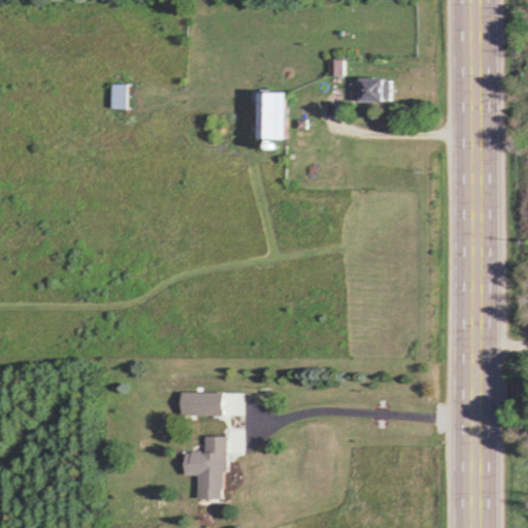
[(362,102),(391,102),(391,78),(362,78),(362,102)]
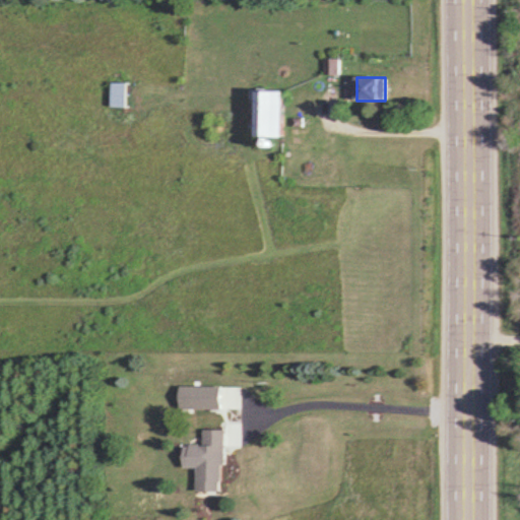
[(129,82),(112,82),(112,108),(129,108),(129,82)]
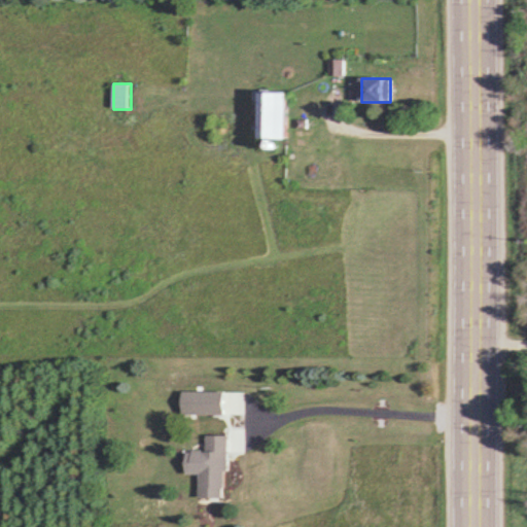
[(287,93),(259,93),(259,140),(287,140),(287,93)]
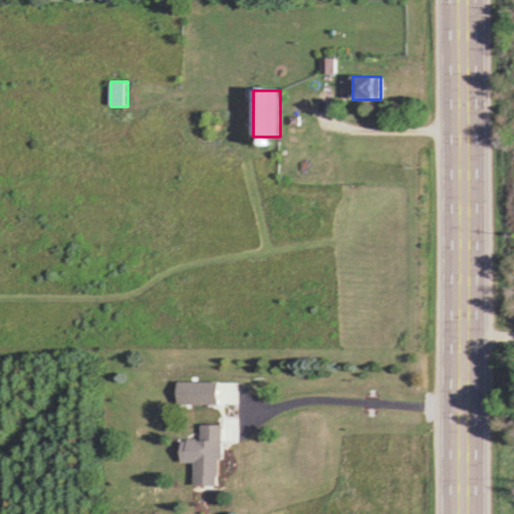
[(189,403),(217,403),(217,380),(189,380),(189,403)]
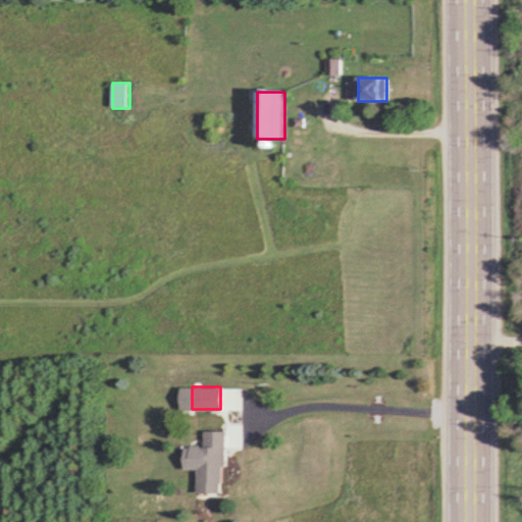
[(198,445),(198,491),(224,491),(224,429),(203,429),(203,445),(198,445)]
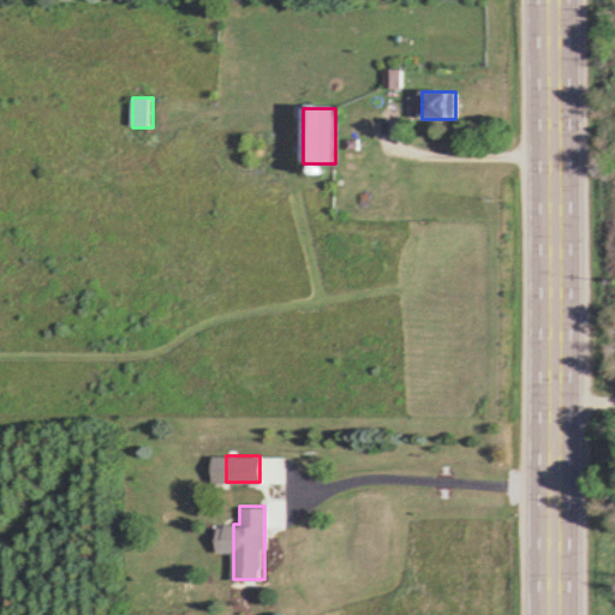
All buildings are outlined.
